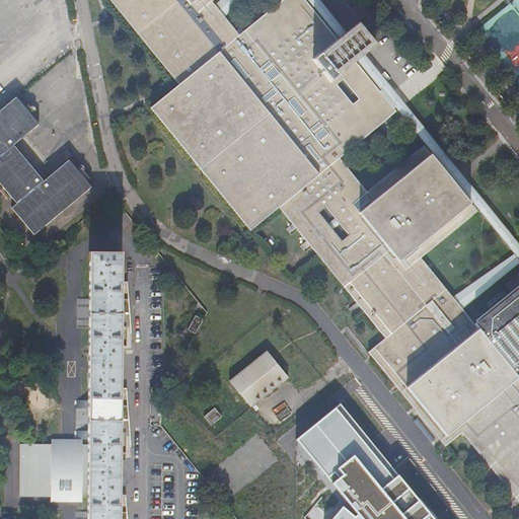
[(313,61),(339,40),(306,0),(284,0),(241,35),(226,17),(216,5),(214,2),(215,0),(110,0),(178,83),(218,50),(320,171),(279,205),(386,337),(368,351),(441,440),(445,436),(459,425),(518,499),(518,375),(476,324),(465,310),(455,298),(421,255),(477,210),(473,204),(433,154),(425,144),(369,192),(342,158),(392,116),(374,93),(379,88),(357,61),(330,82),(313,61)]
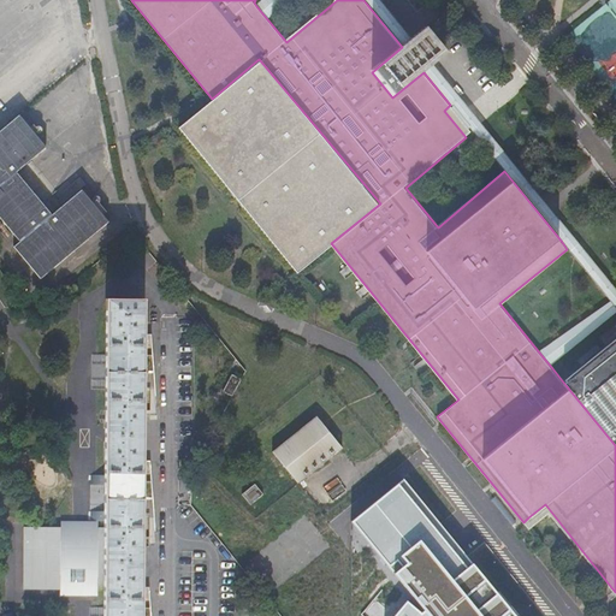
[(268,21),(289,0),(262,0),(256,6),(268,21)]
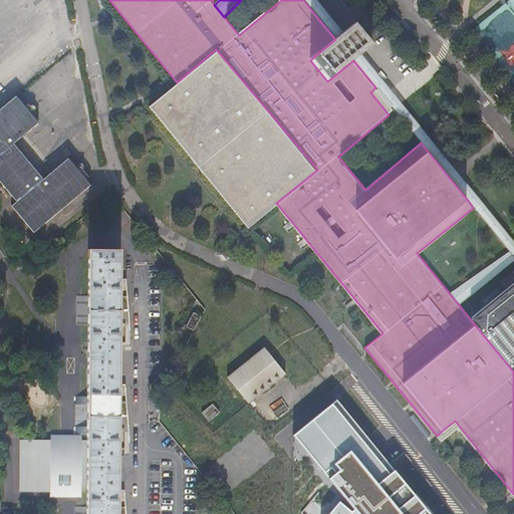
[(327,81),(353,60),(360,54),(372,44),(355,23),(342,33),(335,39),(310,60),(327,81)]
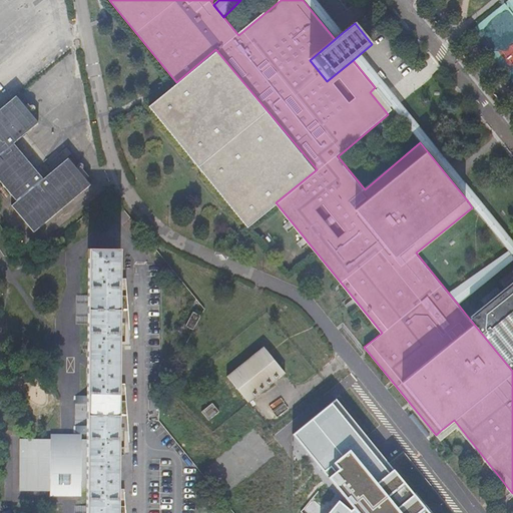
[(276,202),(317,169),(215,49),(176,82),(148,105),(244,224),(246,226),(276,202)]
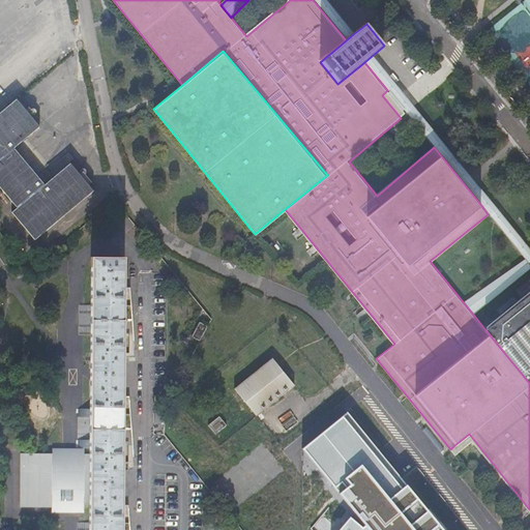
[(488,214),(525,262),(529,268),(529,252),(372,56),(364,62),(387,90),(434,147),(442,157),(483,208),(488,214)]
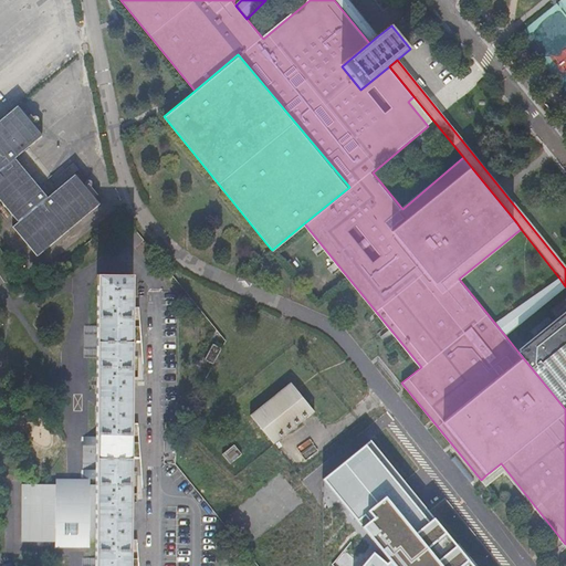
[(17,104),(0,117),(0,199),(1,200),(18,220),(12,224),(38,254),(98,202),(74,173),(46,196),(14,156),(42,134),(17,104)]
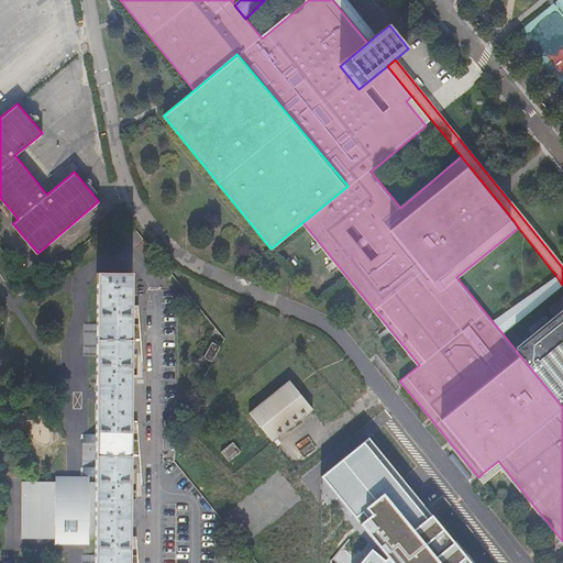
[(0,198),(0,207),(9,218),(12,214),(0,200),(1,199),(0,198)]
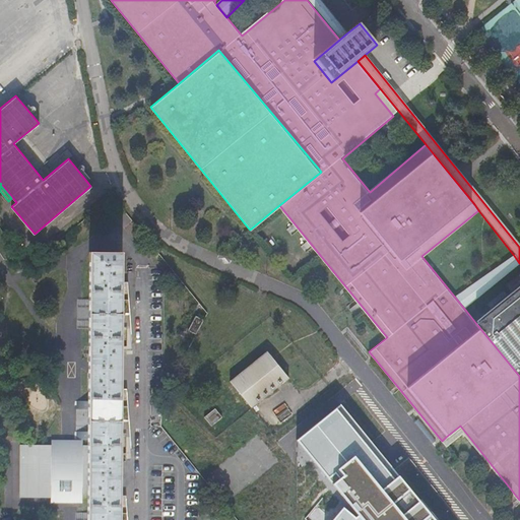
[(118,519),(120,253),(89,253),(88,369),(87,443),(86,492),(86,519),(118,519)]
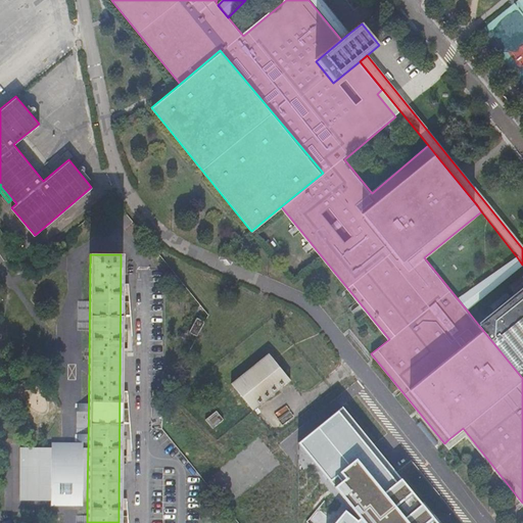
[(459,300),(469,313),(522,268),(522,265),(518,258),(459,300)]
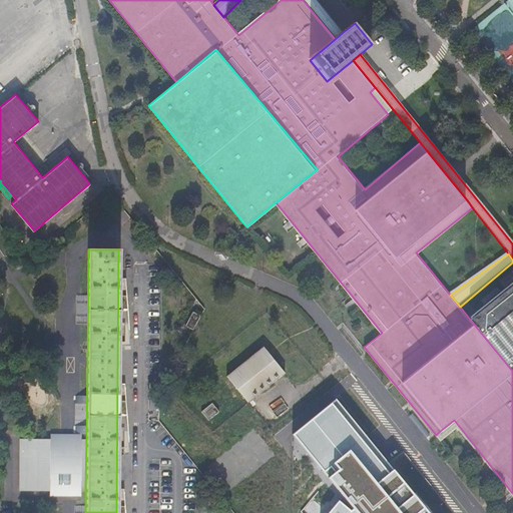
[(471,321),(512,371),(512,284),(478,313),(479,314),(471,321)]
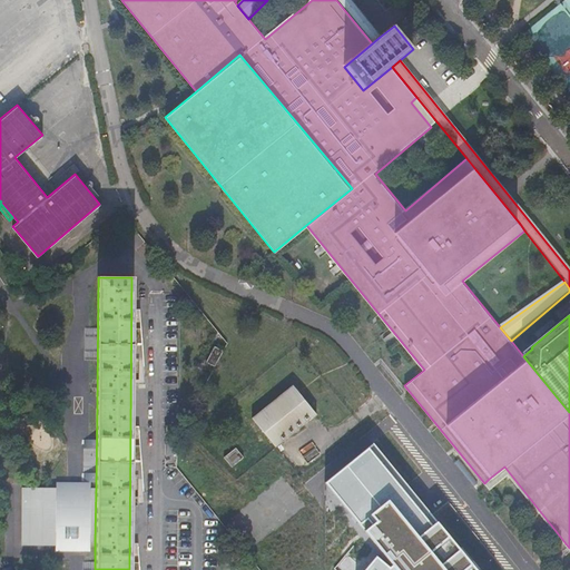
[(292,384),(251,418),(275,448),(315,414),(292,384)]
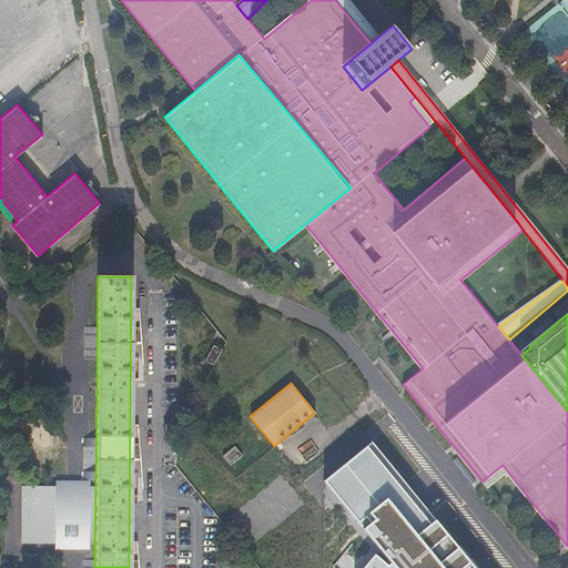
[(493,567),(378,429),(306,489),(315,499),(371,567),(493,567)]
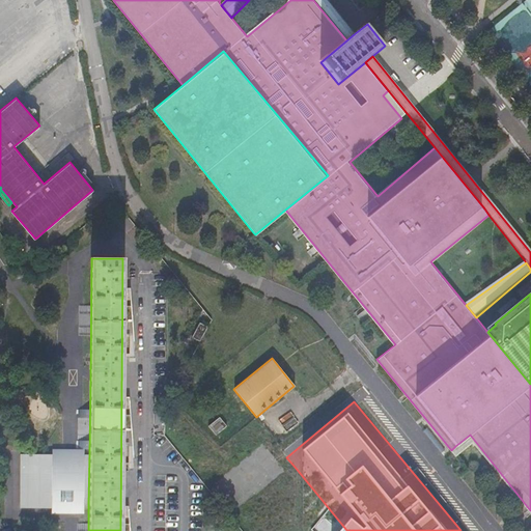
[(207,425),(215,435),(225,426),(218,417),(207,425)]
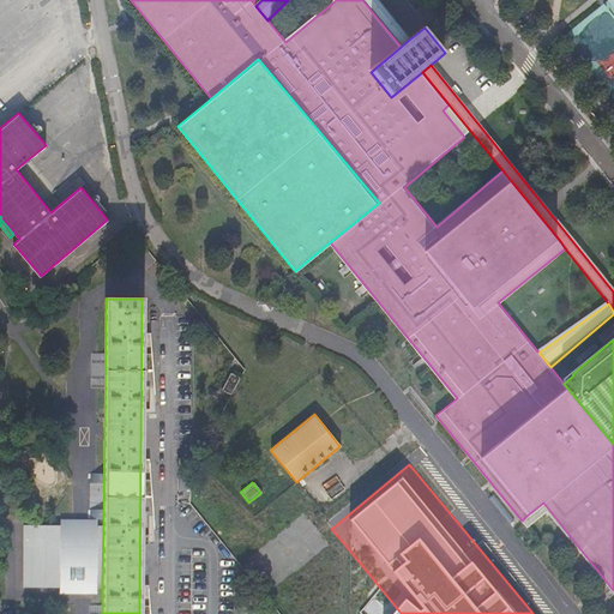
[(60,522),(60,583),(60,589),(96,590),(96,579),(102,581),(103,523),(97,522),(97,516),(60,516),(60,522)]
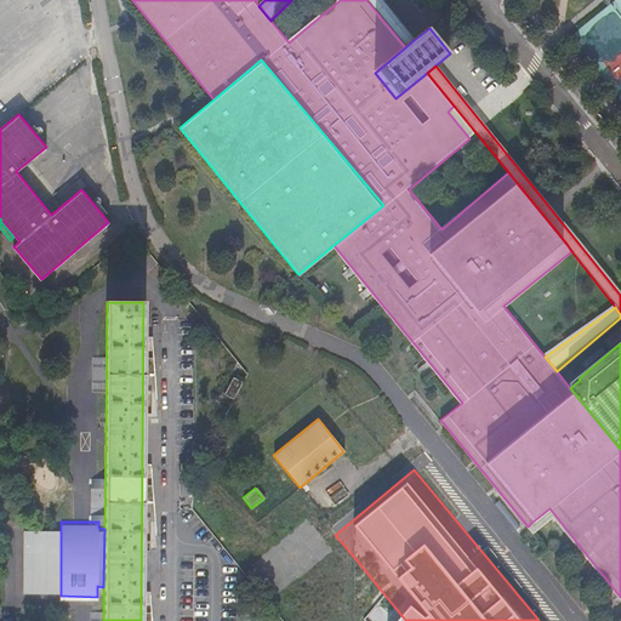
[(28,590),(61,590),(61,528),(28,528),(28,590)]
